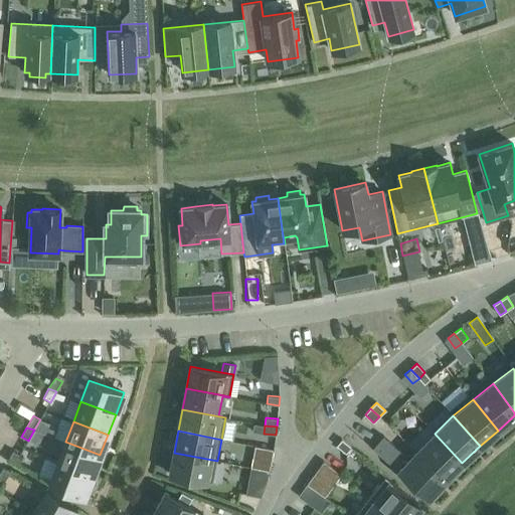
[(462,463),(435,434),(416,452),(445,480),(462,463)]
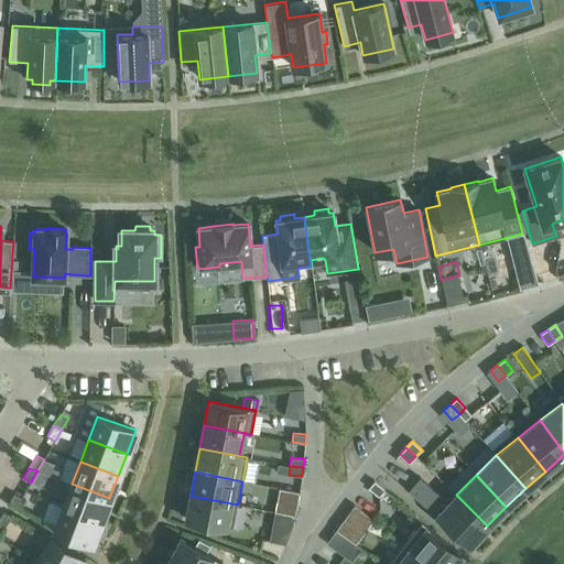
[(384,489),(375,481),(369,488),(379,497),(384,489)]
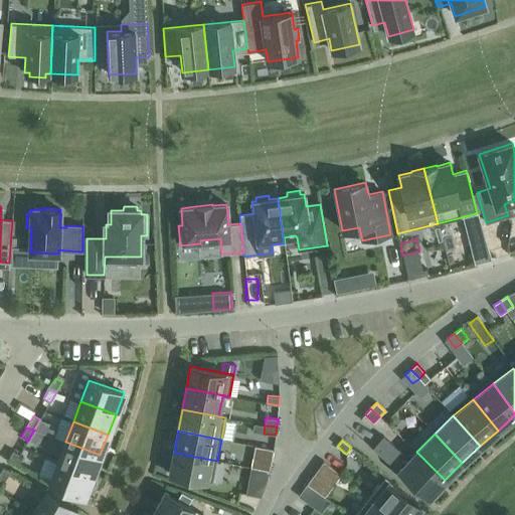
[(100,455),(65,442),(57,463),(93,476),(100,455)]
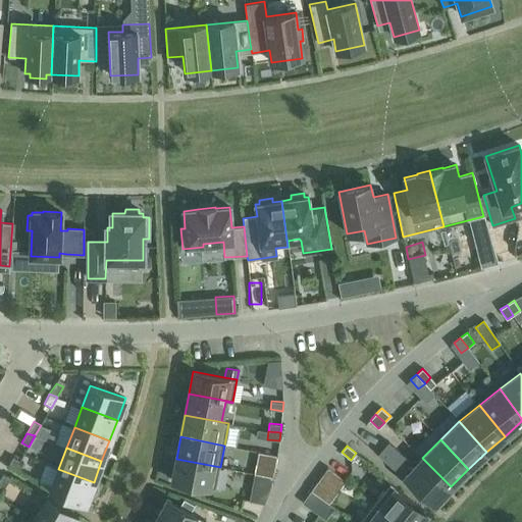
[(13,457),(9,464),(16,468),(20,461),(13,457)]
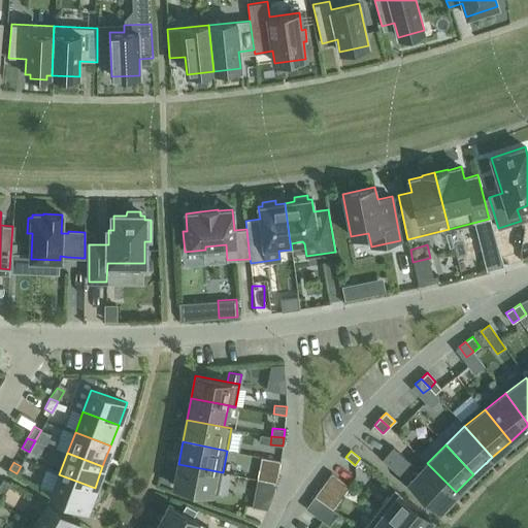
[(439,510),(456,492),(427,463),(408,483),(439,510)]
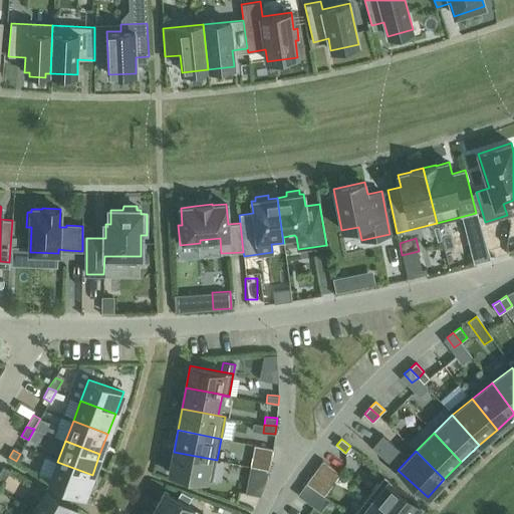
[(212,482),(217,460),(174,452),(170,474),(212,482)]
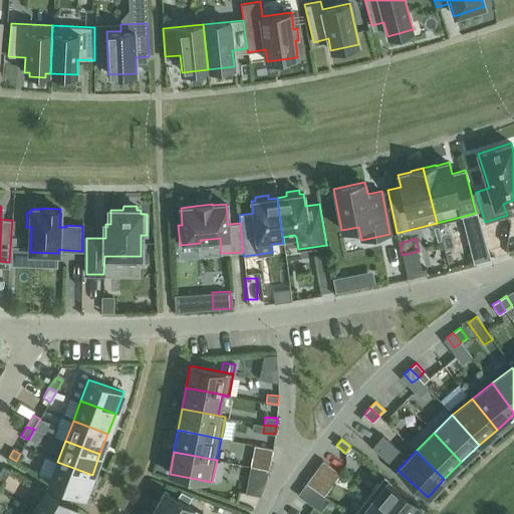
[(257,468),(268,471),(270,463),(259,460),(257,468)]
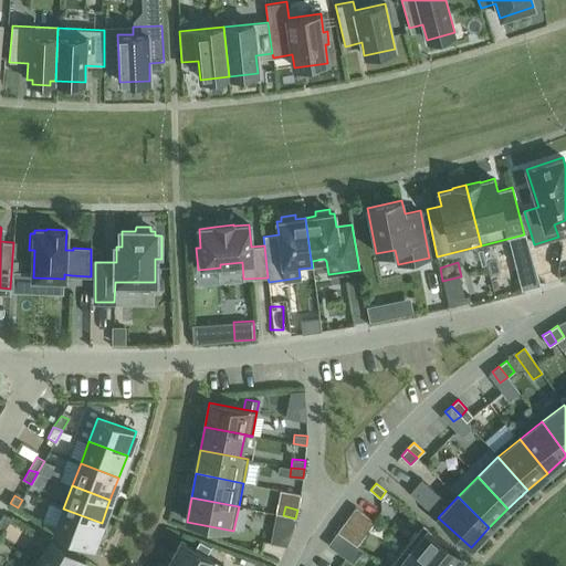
[(343,525),(337,532),(356,546),(374,522),(356,507),(343,525)]
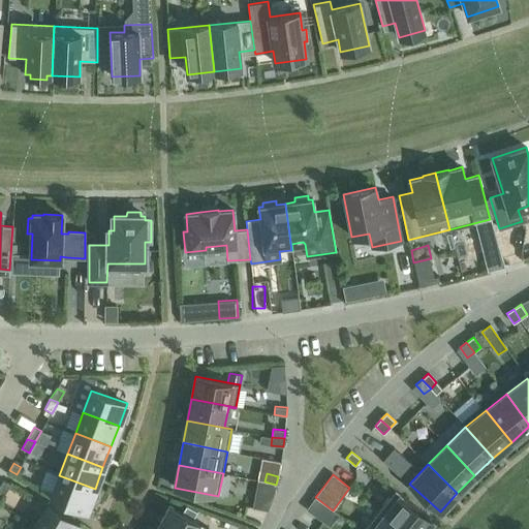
[(95,489),(59,475),(51,497),(87,510),(95,489)]
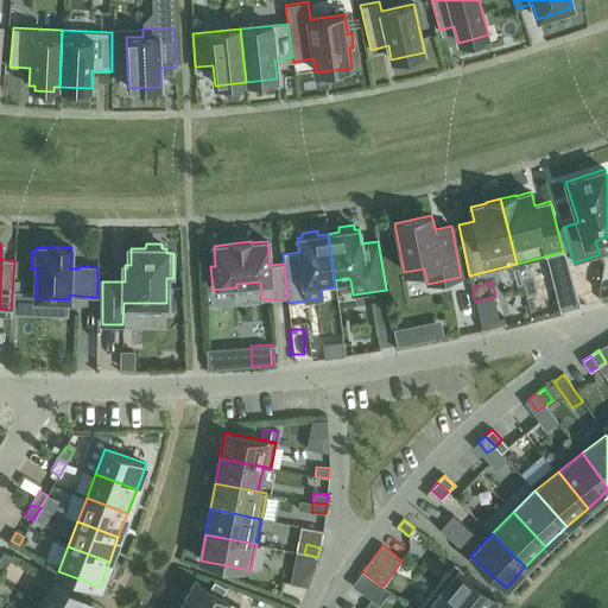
[(4,552),(0,557),(0,567),(5,569),(12,557),(4,552)]
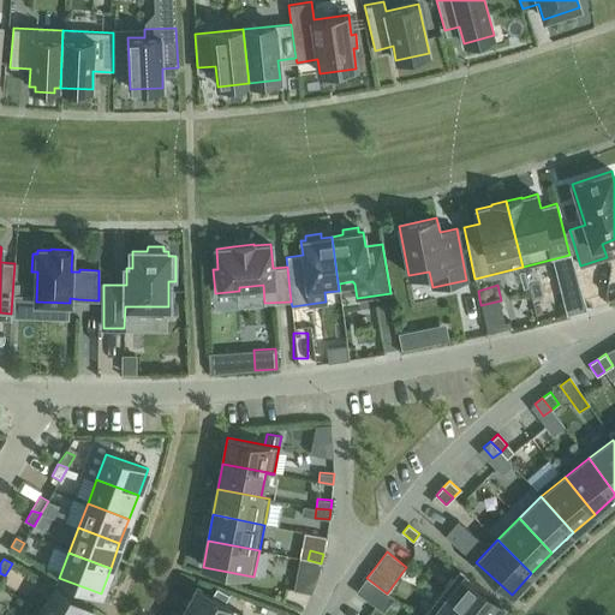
[(318,573),(321,563),(308,560),(305,568),(318,573)]
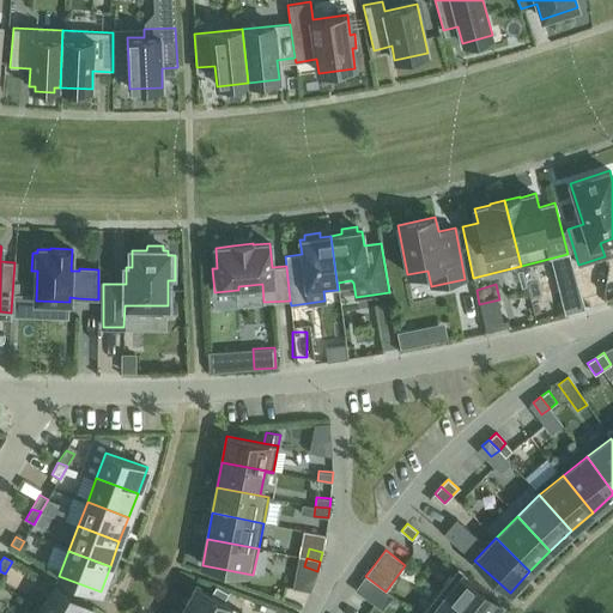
[(438,592),(466,612),(492,612),(502,602),(457,568),(438,592)]
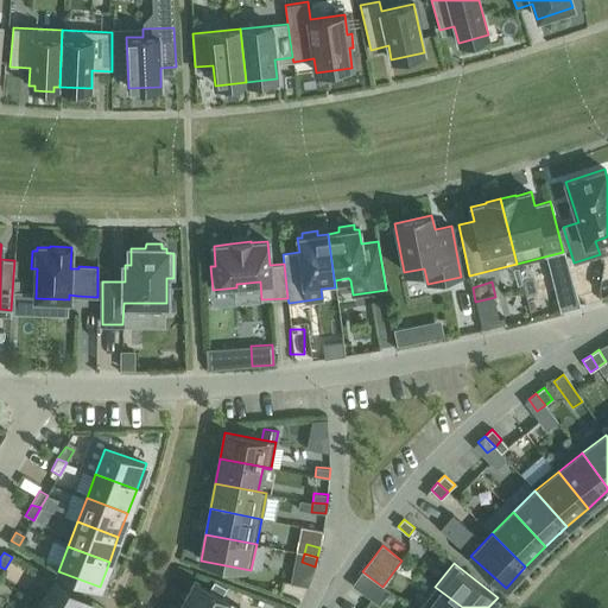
[(382,587),(362,571),(352,586),(380,606),(390,591),(382,587)]
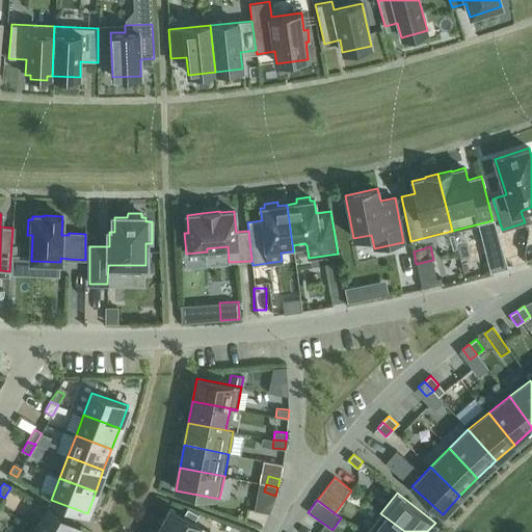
[(247,503),(243,515),(261,521),(265,508),(247,503)]
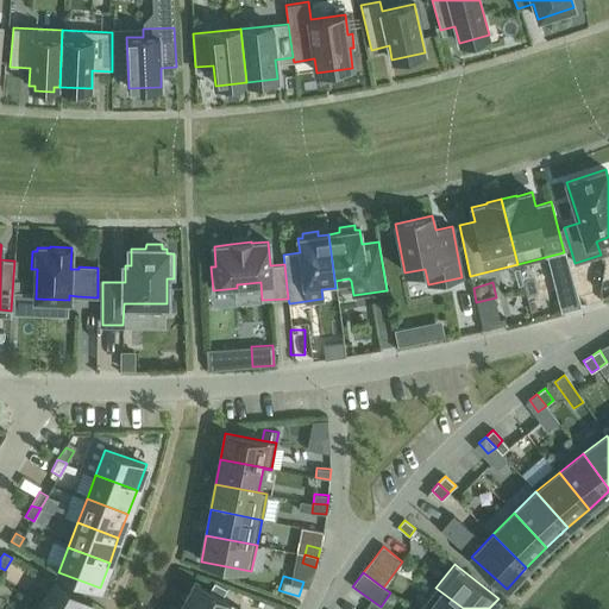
[(41,604),(49,608),(88,608),(92,603),(54,581),(41,604)]
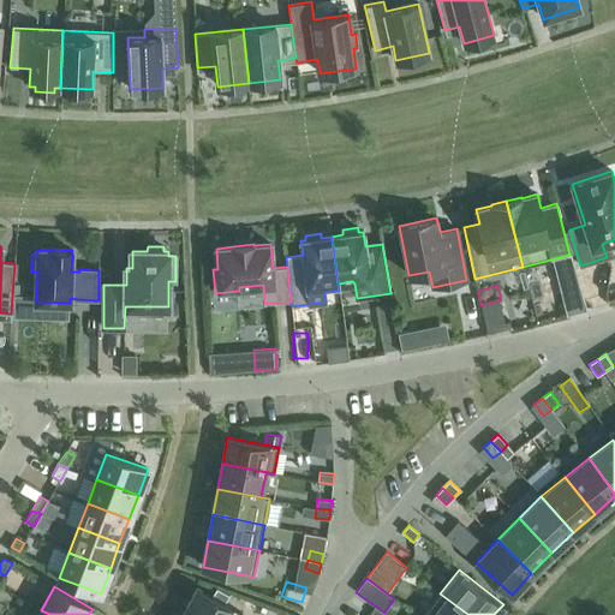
[(183,613),(187,614),(242,614),(243,614),(197,589),(183,613)]
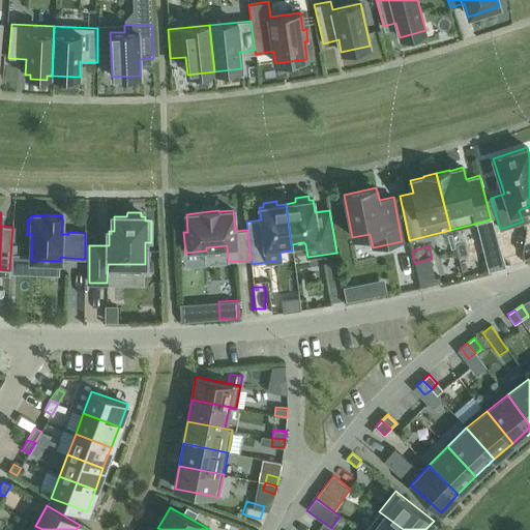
[(363,529),(403,529),(379,511),(363,529)]
